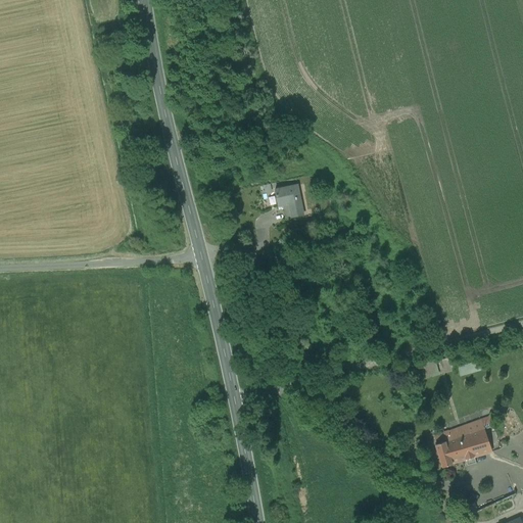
[(297,185),(275,190),(278,206),(283,205),(289,203),(292,216),(292,217),(302,215),(297,185)]
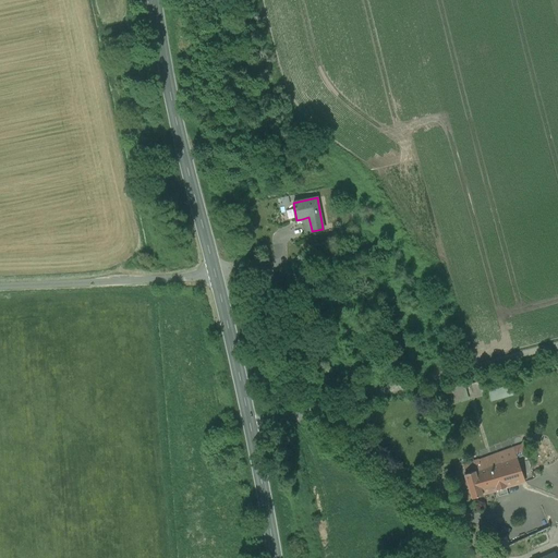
[(304,232),(312,230),(308,217),(302,219),(304,232)]
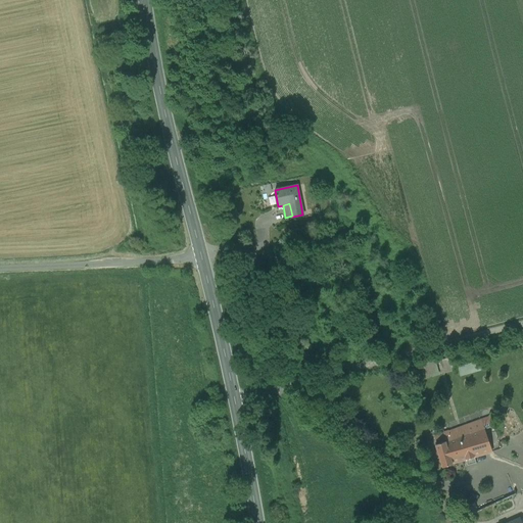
[(438,373),(435,359),(420,363),(424,377),(438,373)]
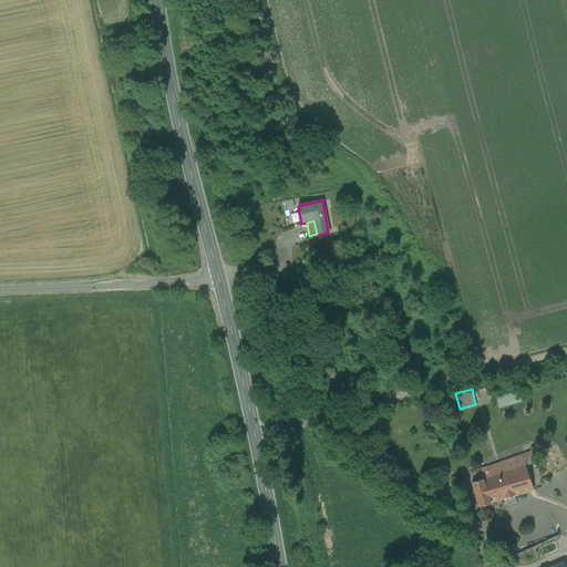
[(519,391),(496,398),(500,406),(522,401),(519,391)]
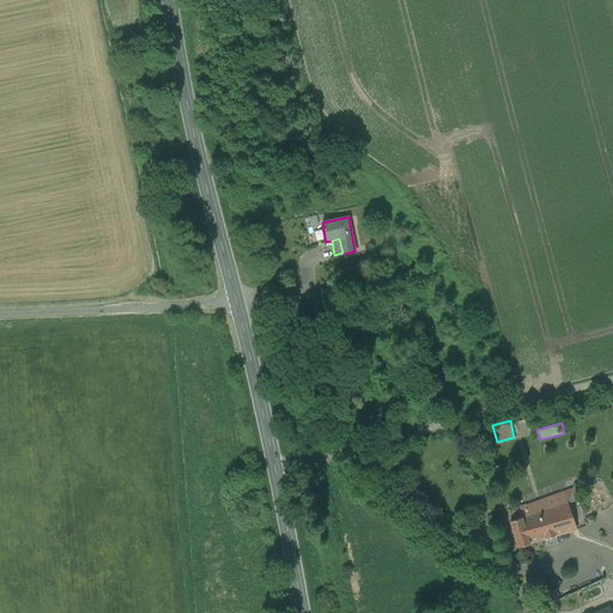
[(563,492),(568,503),(578,499),(574,487),(563,492)]
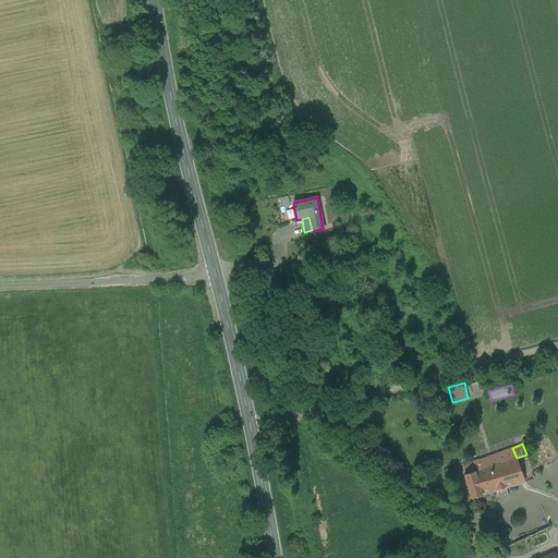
[(475,471),(483,494),(497,489),(506,487),(524,482),(517,458),(512,448),(478,460),(482,469),(475,471)]
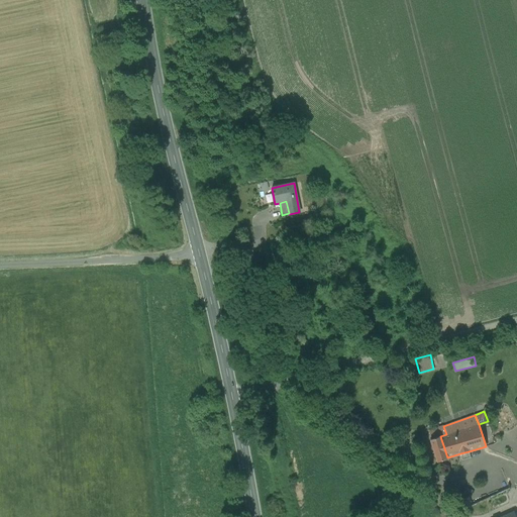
[(446,434),(443,426),(427,431),(430,439),(440,436),(446,434)]
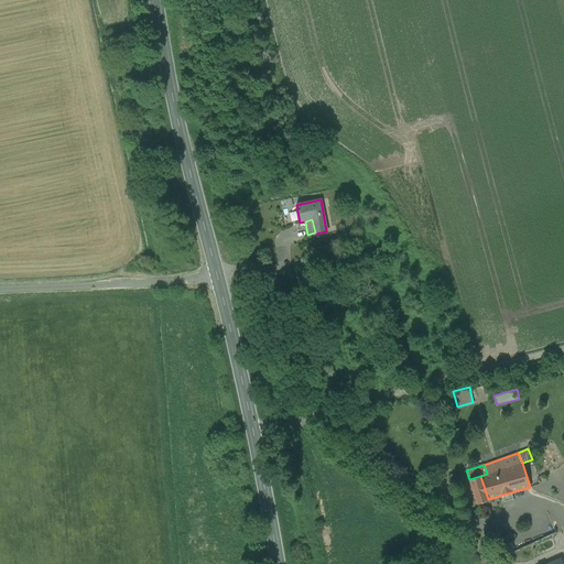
[(488,499),(480,476),(469,479),(477,502),(488,499)]
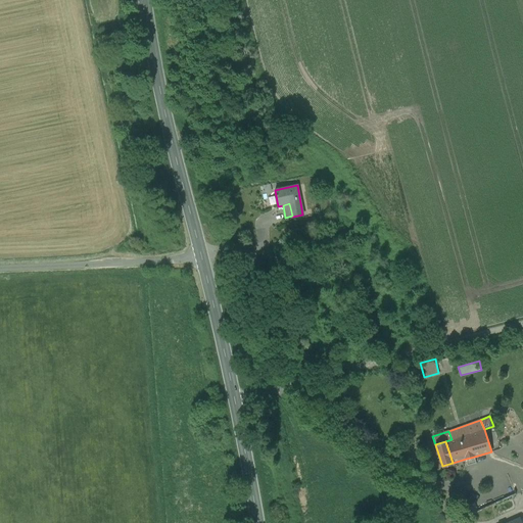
[(479,510),(476,503),(468,506),(471,514),(479,510)]
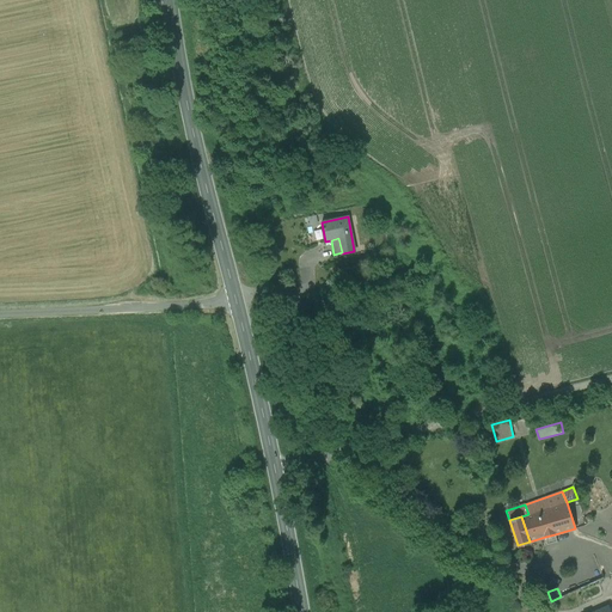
All buildings are outlined.
